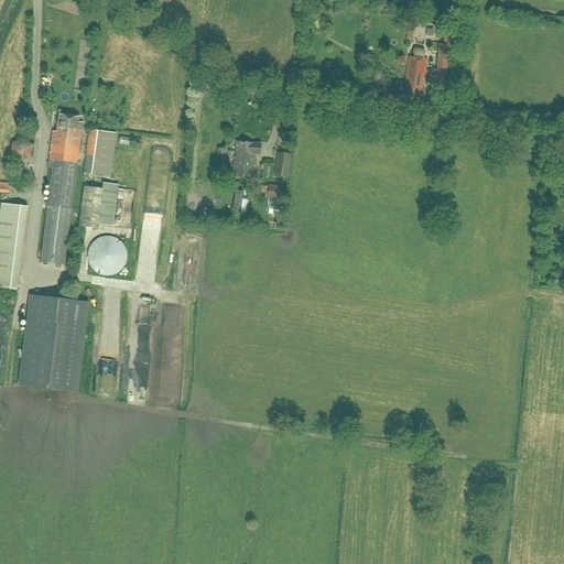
[(447,69),(448,45),(449,20),(409,17),(405,40),(404,50),(410,51),(412,40),(415,23),(444,25),(442,44),(438,44),(436,68),(447,69)]
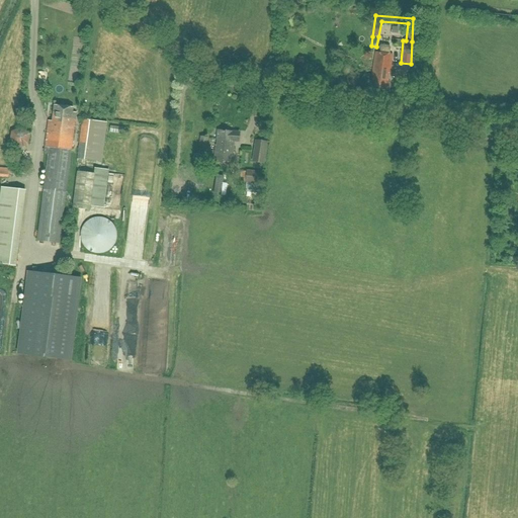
[(393,55),(375,53),(370,86),(387,89),(393,55)]
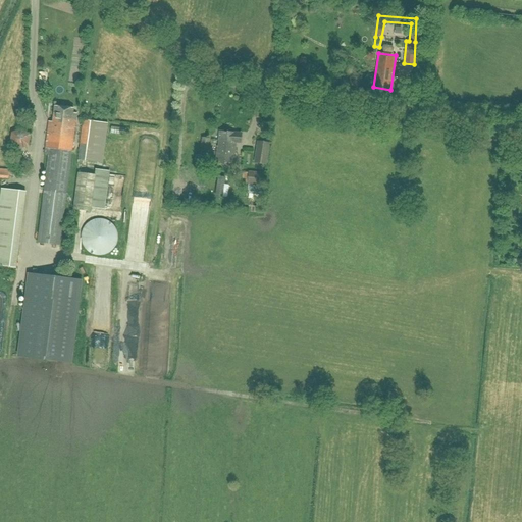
[(76,114),(72,113),(73,109),(54,106),(52,122),(49,122),(44,154),(49,155),(37,243),(59,245),(76,114)]
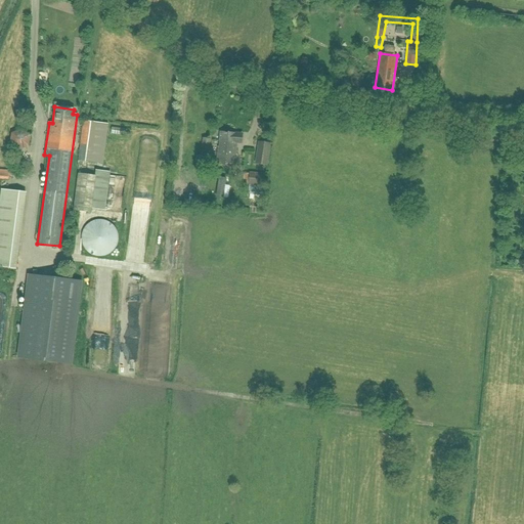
[(92,163),(97,123),(83,121),(79,143),(80,143),(78,166),(82,166),(82,162),(92,163)]
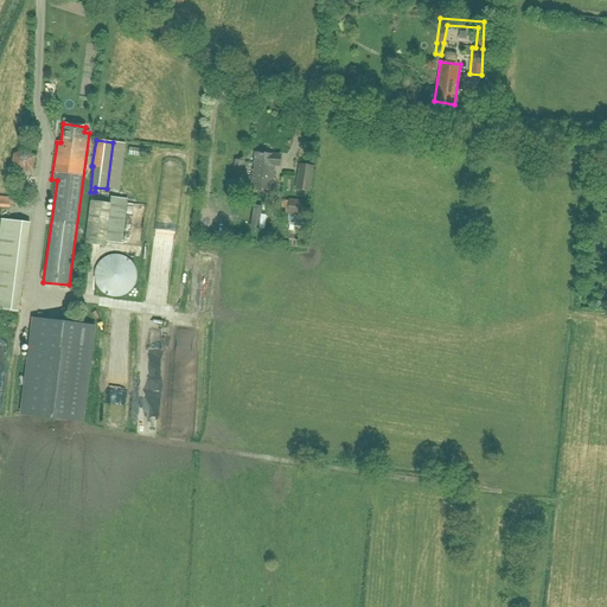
[(280,155),(272,155),(272,154),(255,153),(253,171),(251,187),(272,189),(274,166),(279,166),(280,155)]
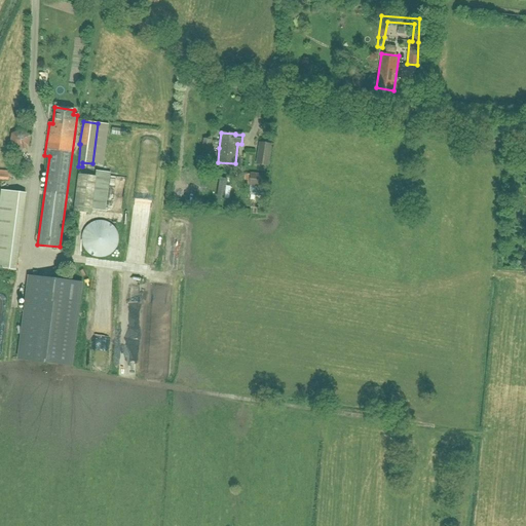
[(257,163),(267,165),(270,145),(260,144),(257,163)]
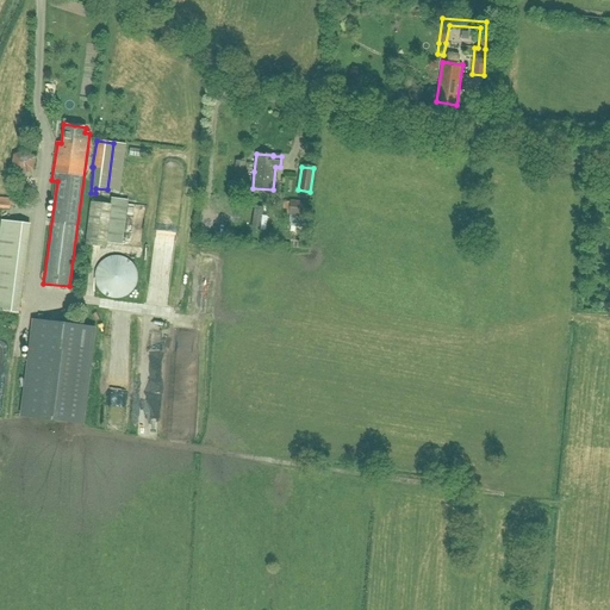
[(17,205),(17,199),(0,197),(0,207),(10,210),(10,205),(17,205)]
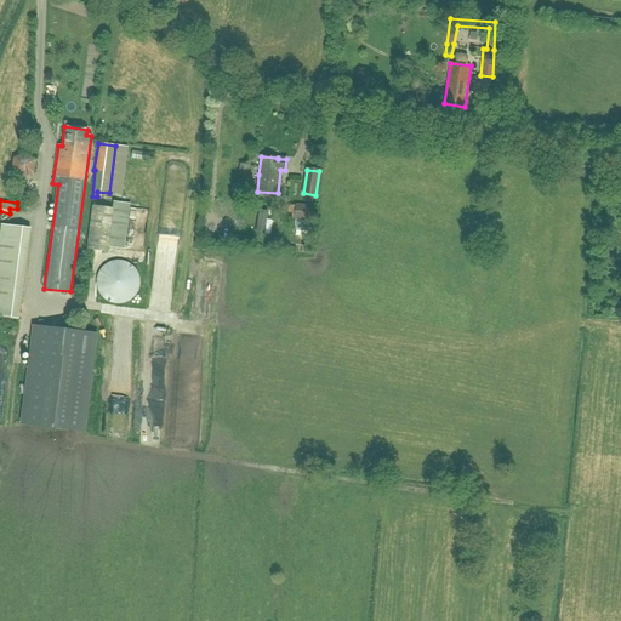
[(124,250),(130,204),(113,201),(113,208),(93,206),(87,249),(108,252),(108,248),(124,250)]
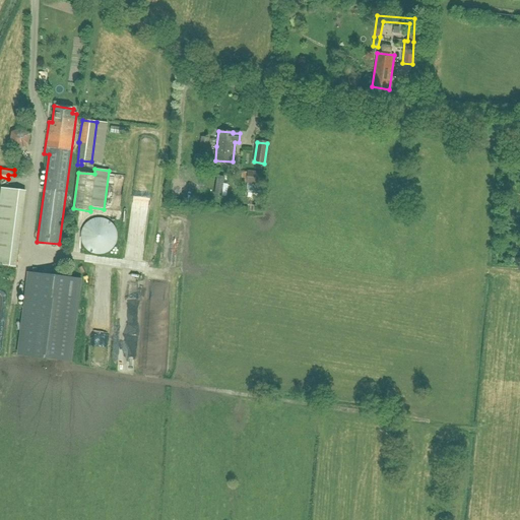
[(246,183),(247,184),(246,192),(259,194),(261,173),(247,171),(246,183)]
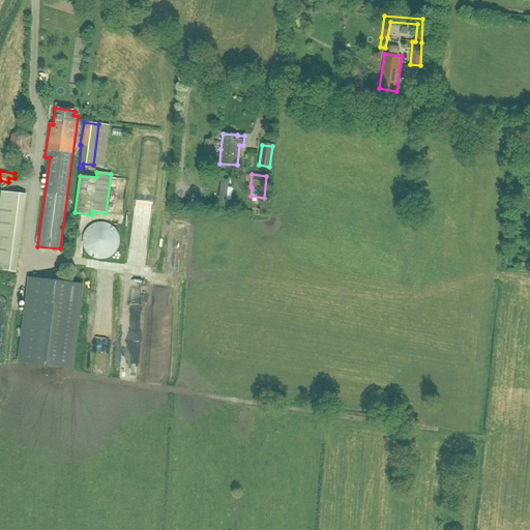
[(0,270),(17,272),(26,195),(0,192),(0,195),(0,270)]
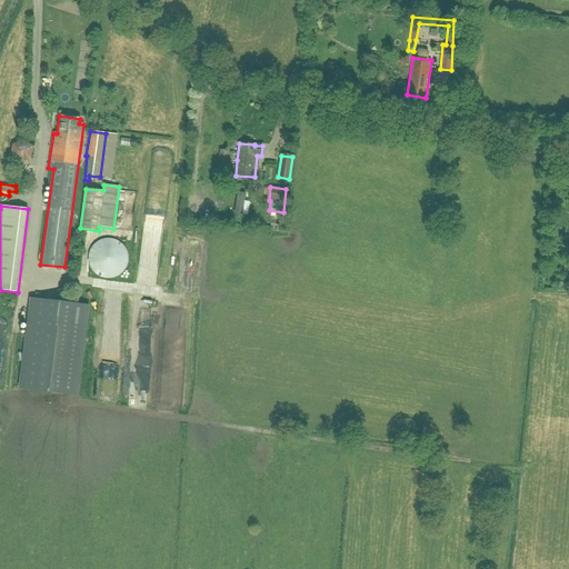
[(127,263),(128,256),(125,248),(119,242),(111,239),(105,239),(102,240),(93,245),(89,252),(88,260),(90,268),(97,276),(105,279),(115,278),(123,272),(127,263)]
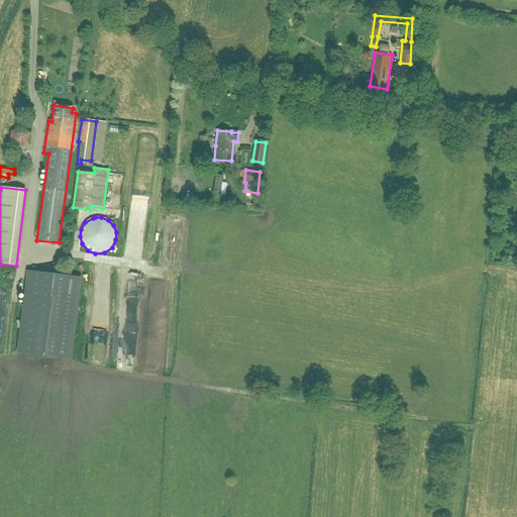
[(69,365),(79,278),(29,272),(18,358),(69,365)]
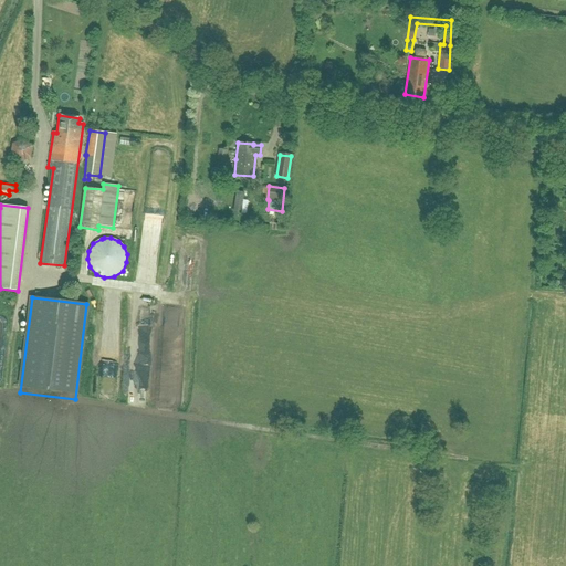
[(180,323),(179,303),(164,303),(165,323),(180,323)]
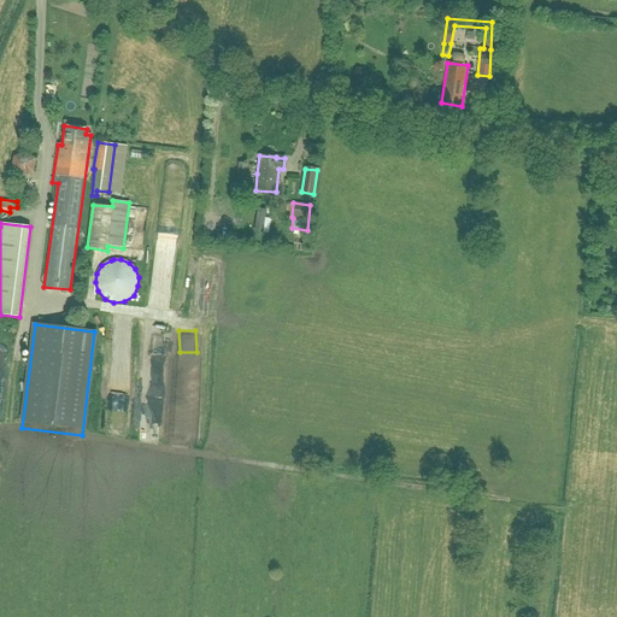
[(193,401),(175,403),(176,415),(194,413),(193,401)]
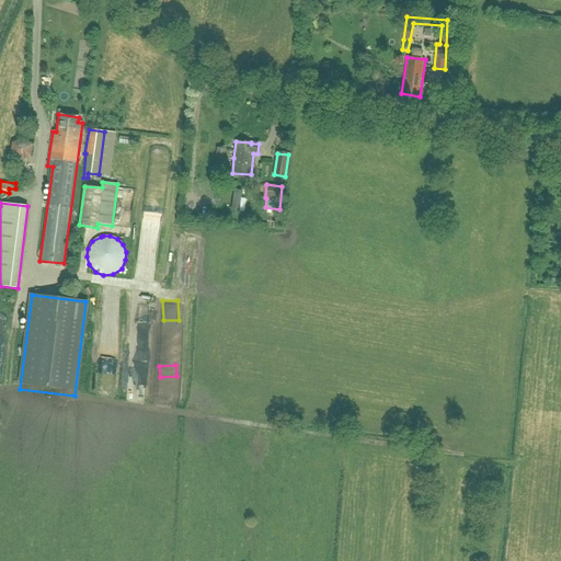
[(158,392),(158,404),(173,404),(172,392),(158,392)]
